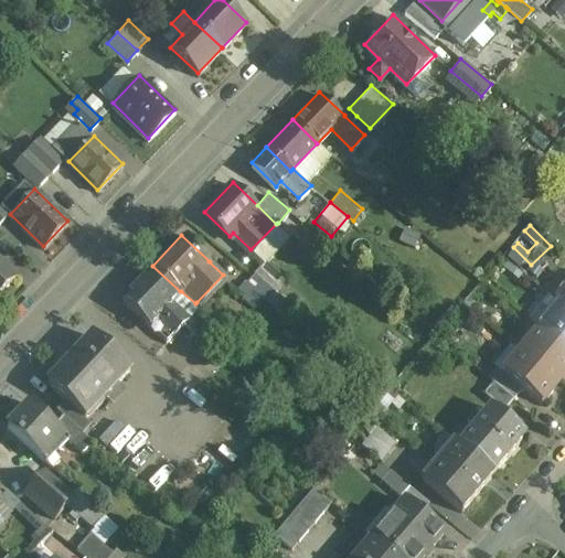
[(285,276),(265,258),(254,270),(270,285),(275,288),(285,276)]
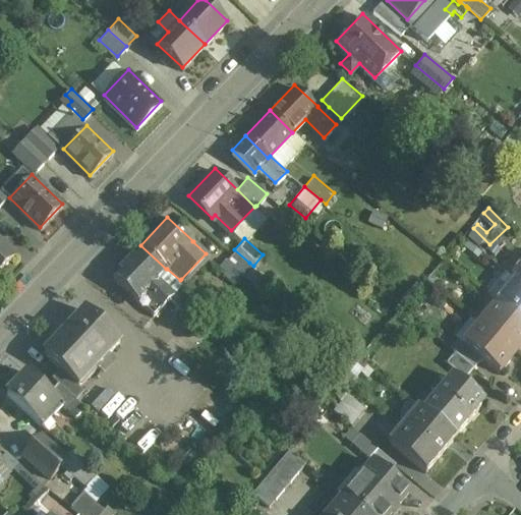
[(0,268),(14,253),(0,239),(0,268)]
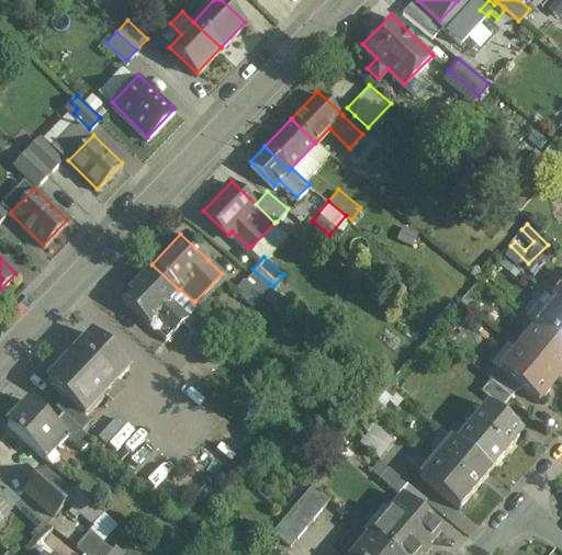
[(179,290),(152,264),(122,295),(166,338),(182,320),(189,314),(171,297),(179,290)]
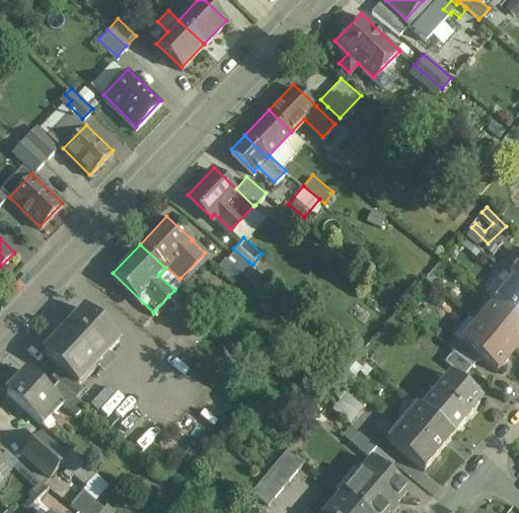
[(233,248),(226,257),(225,255),(216,266),(232,280),(248,262),(233,248)]
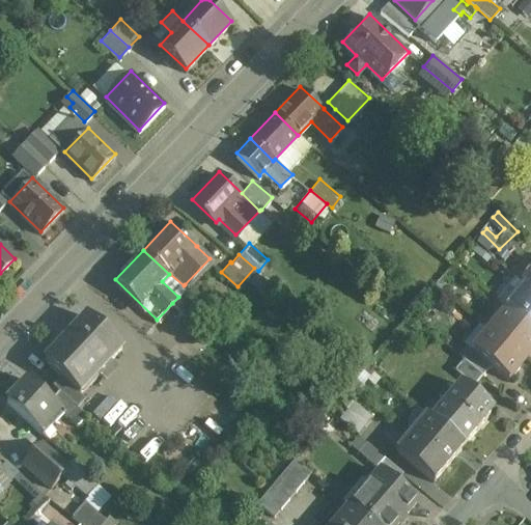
[(199,297),(185,284),(184,285),(170,274),(169,274),(162,281),(178,297),(172,303),(194,324),(208,307),(198,298),(199,297)]
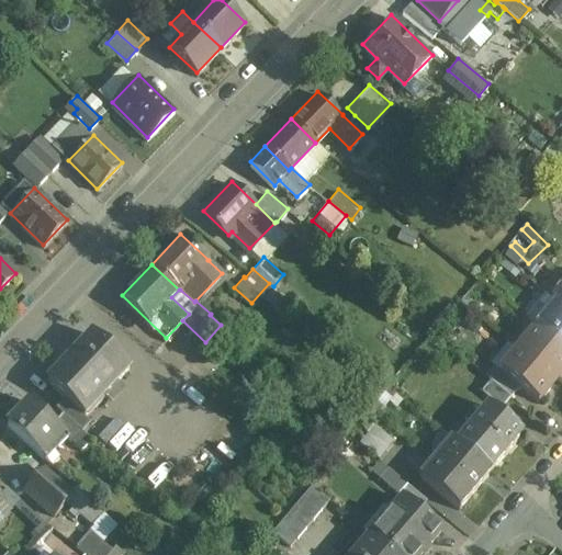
[(561,303),(558,299),(537,324),(561,343),(561,303)]
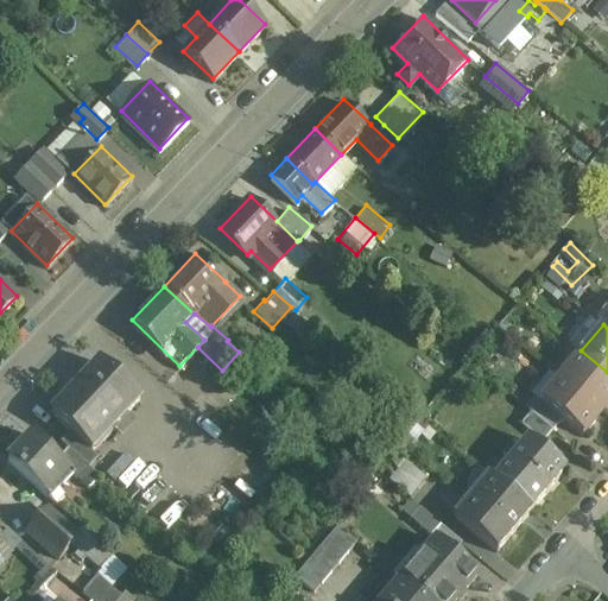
[(607,372),(581,350),(561,375),(601,409),(607,415),(607,372)]
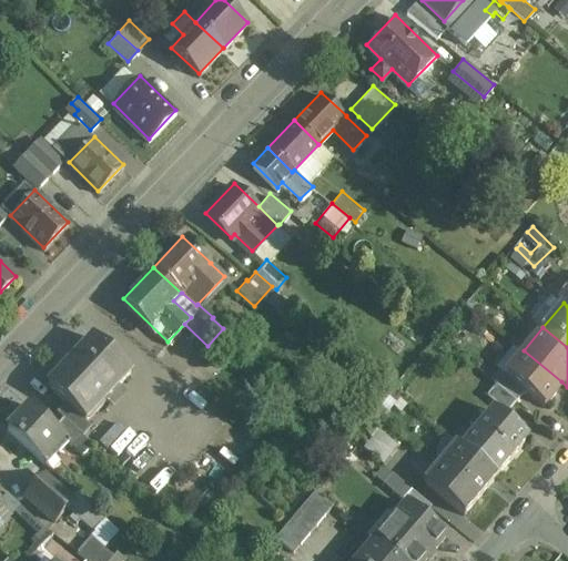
[(93,335),(48,383),(66,399),(84,418),(130,369),(93,335)]
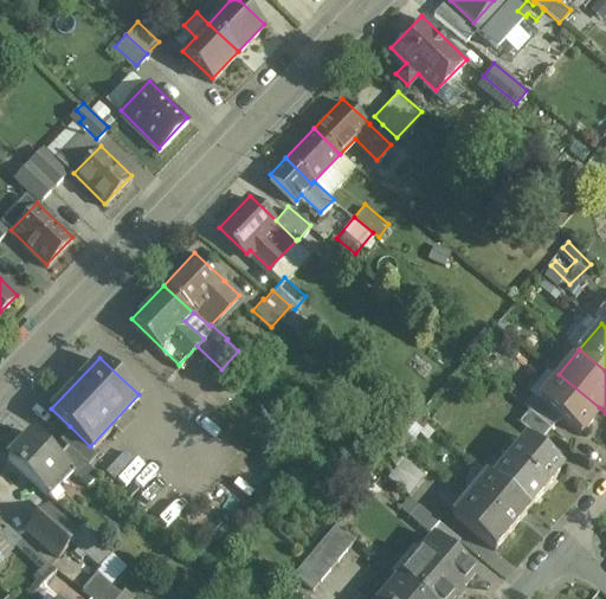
[(599,407),(559,374),(541,397),(540,397),(560,413),(567,419),(567,420),(580,430),(599,407)]
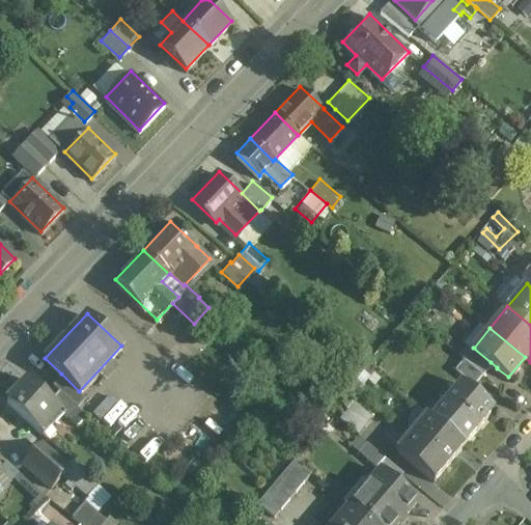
[(474,348),(467,342),(458,352),(464,356),(482,372),(491,362),(473,348),(474,348)]
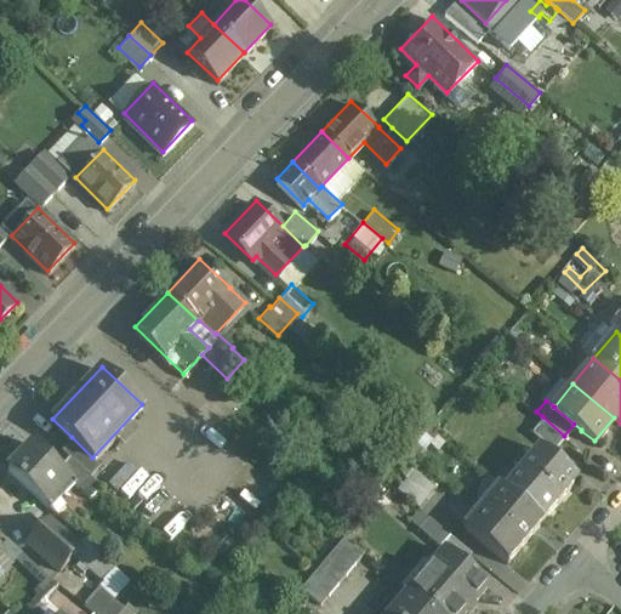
[(564,436),(542,416),(531,430),(554,448),(564,436)]
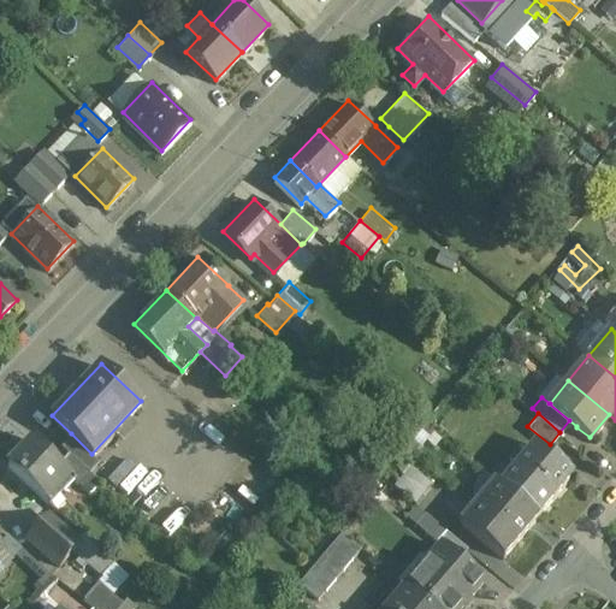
[(92,454),(71,433),(61,444),(69,451),(82,463),(92,454)]
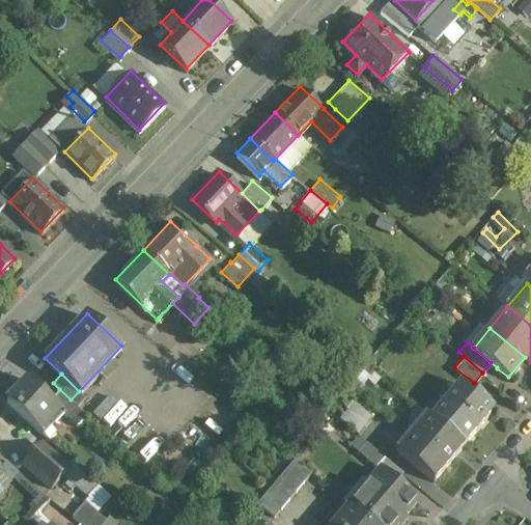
[(50,398),(27,377),(6,398),(43,433),(63,412),(63,411),(50,398)]
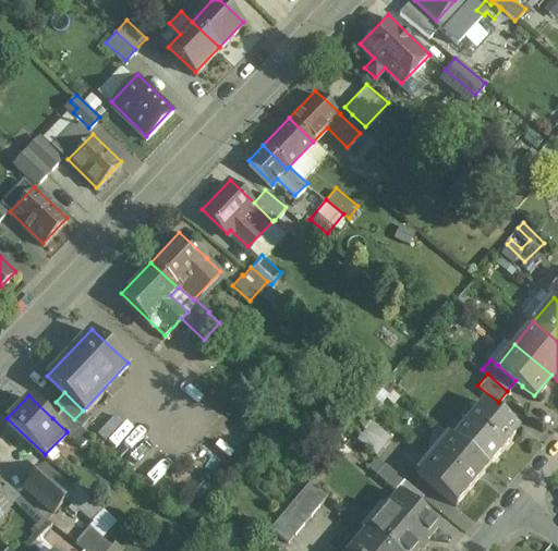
[(519,428),(484,399),(452,436),(487,465),(519,428)]
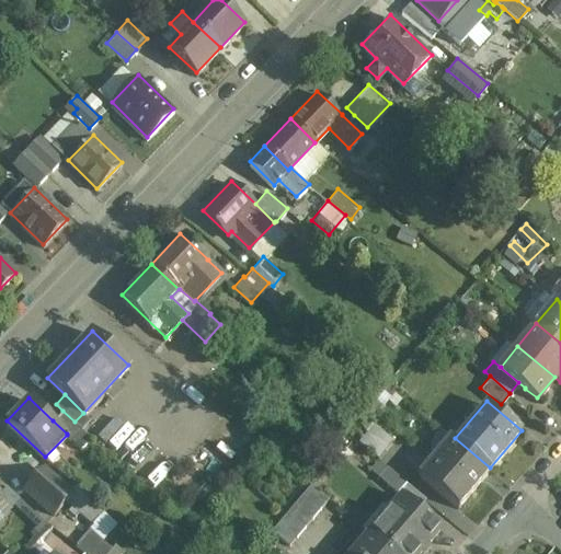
[(75,422),(63,411),(53,420),(67,434),(67,435),(81,448),(91,437),(75,422)]
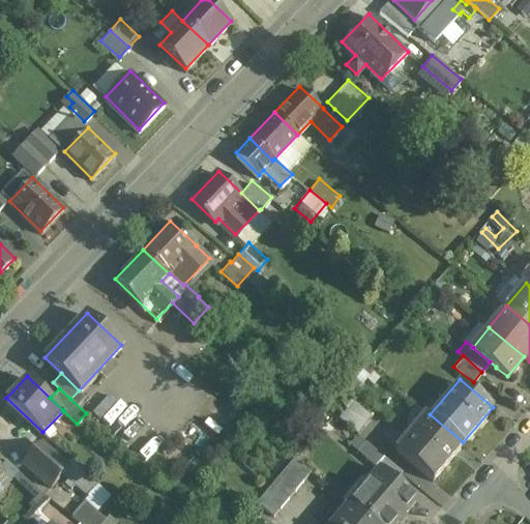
[(354,398),(339,414),(357,430),(372,413),(354,398)]
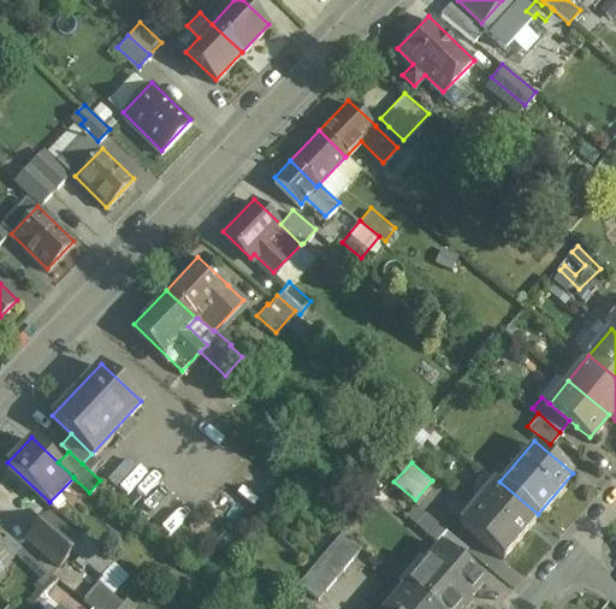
[(499,482),(493,477),(458,519),(503,556),(538,514),(499,482)]
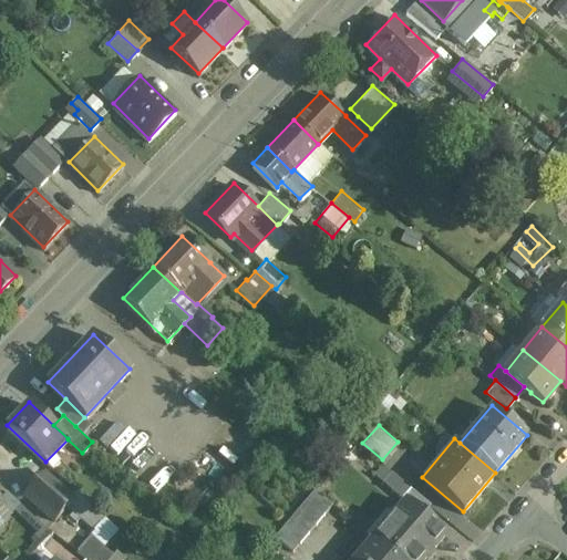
[(411,485),(391,468),(382,478),(402,496),(411,485)]
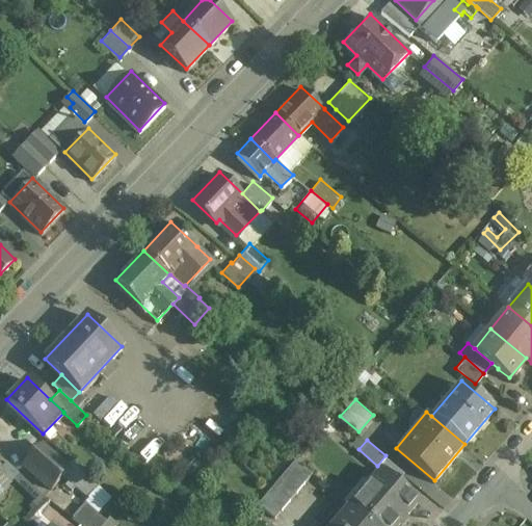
[(41,445),(25,463),(50,485),(62,472),(87,495),(99,483),(72,459),(65,467),(41,445)]
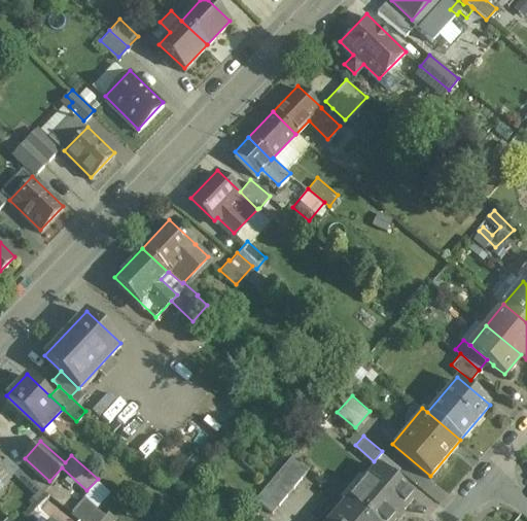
[(292,453),(255,496),(272,510),(309,466),(292,453)]
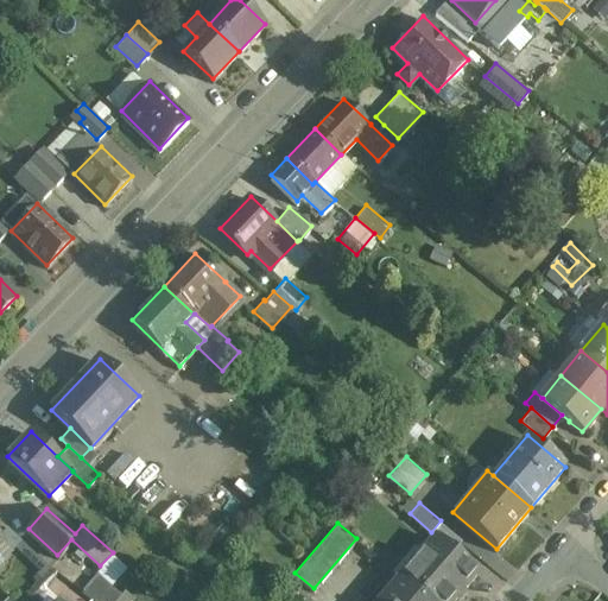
[(450,600),(477,570),(437,536),(401,577),(429,600),(450,600)]
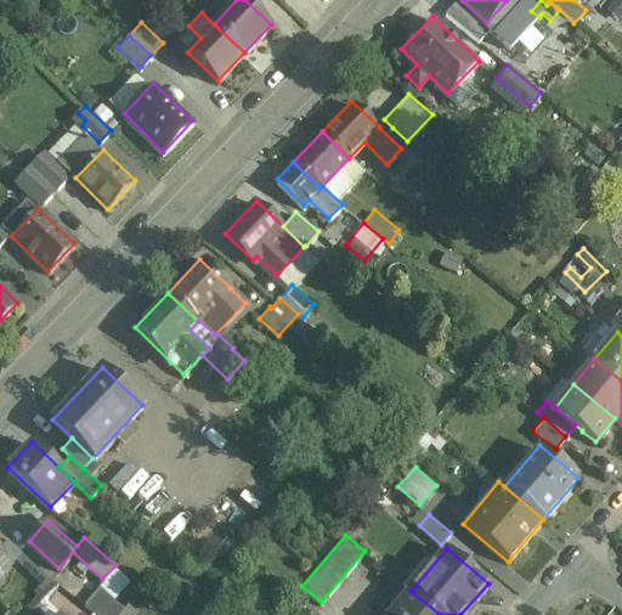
[(117,614),(124,607),(99,586),(84,602),(100,614),(117,614)]
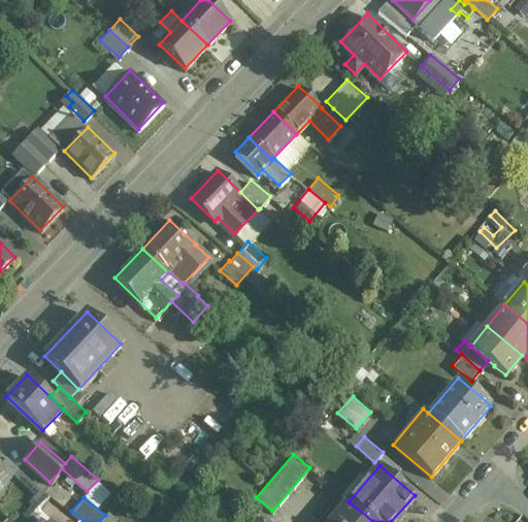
[(372,521),(349,501),(330,521),(372,521)]
